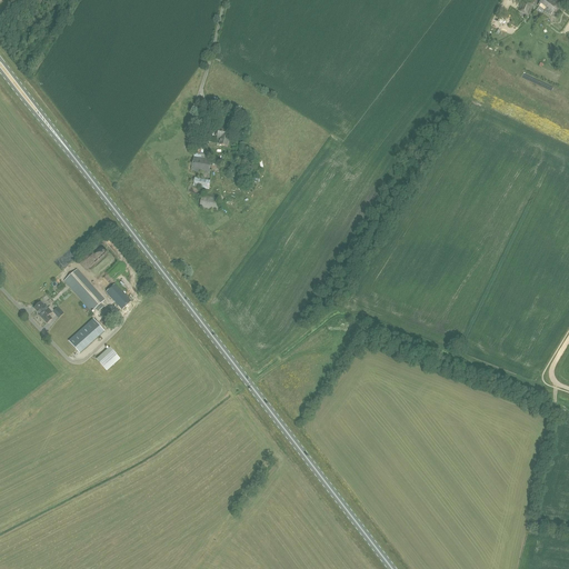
[(519,11),(529,16),(533,6),(523,0),(519,11)]
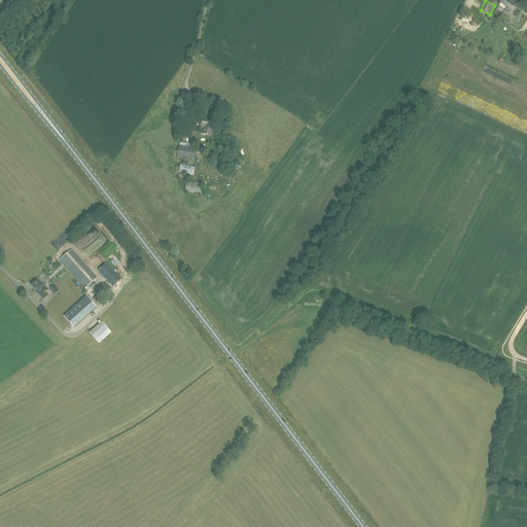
[(512,0),(511,0),(511,1),(508,0),(501,0),(498,5),(504,9),(504,10),(510,14),(518,4),(512,0)]
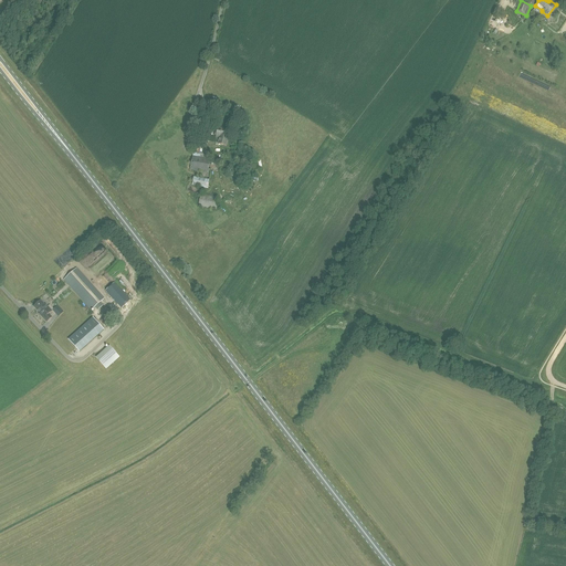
[(227,146),(228,139),(230,130),(219,128),(217,138),(220,138),(219,144),(227,146)]
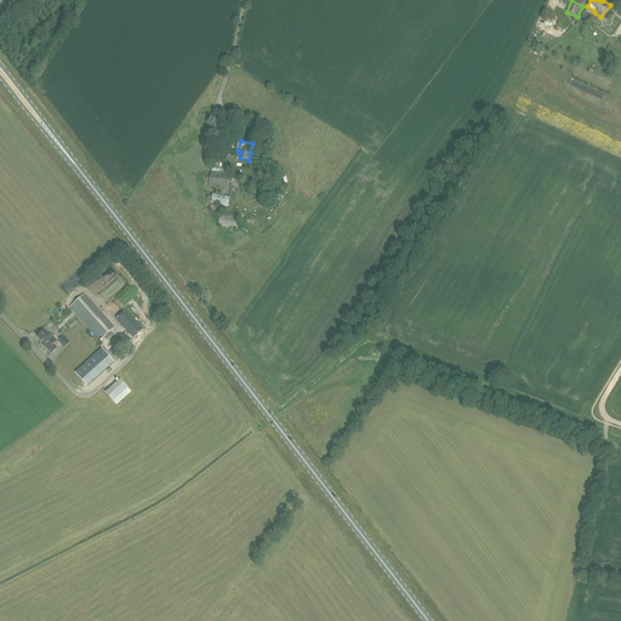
[(229,184),(231,174),(226,174),(227,169),(212,166),(210,182),(229,184)]
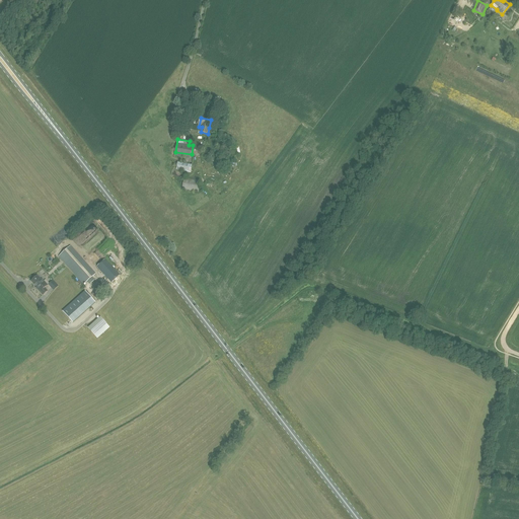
[(191,169),(192,163),(178,161),(177,166),(191,169)]
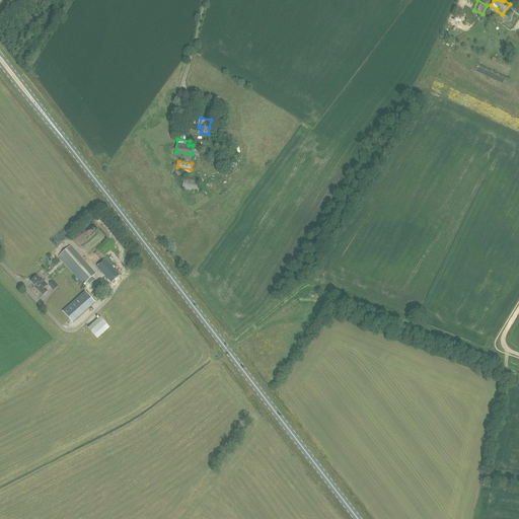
[(87,238),(85,235),(78,239),(80,243),(87,238)]
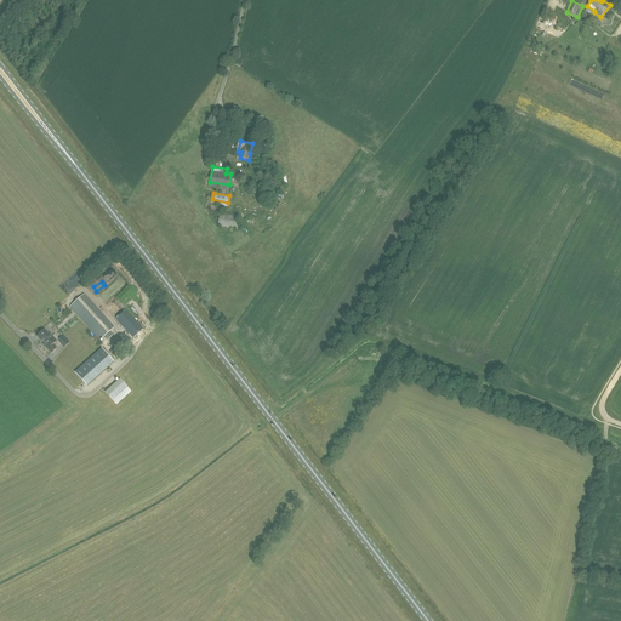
[(114,317),(137,295),(131,288),(123,296),(126,298),(117,307),(115,305),(110,309),(109,308),(108,309),(114,317)]
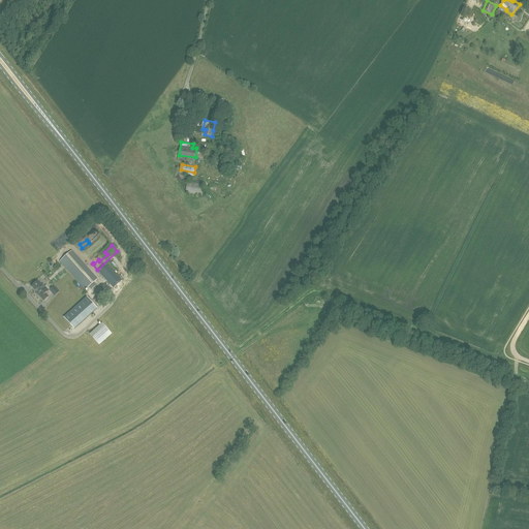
[(72,251),(60,261),(86,290),(89,286),(92,289),(96,285),(94,282),(97,279),(72,251)]
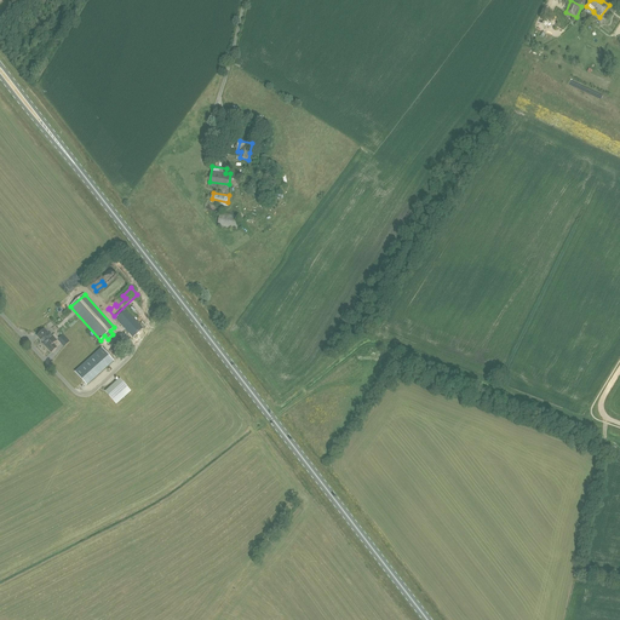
[(116,319),(133,338),(143,329),(126,310),(116,319)]
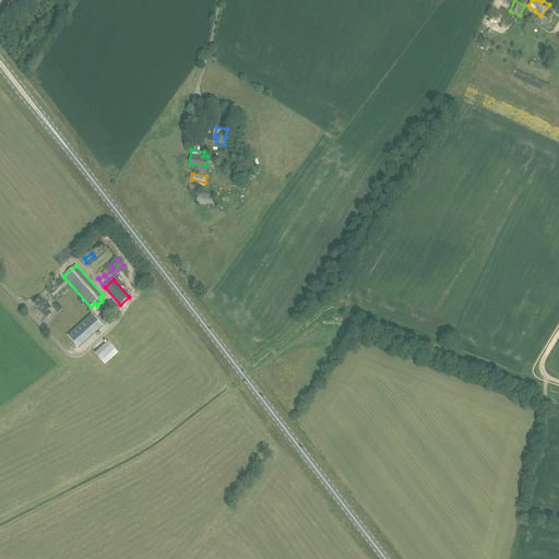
[(48,310),(51,308),(46,301),(45,302),(40,297),(34,304),(40,311),(40,312),(47,319),(51,314),(48,310)]
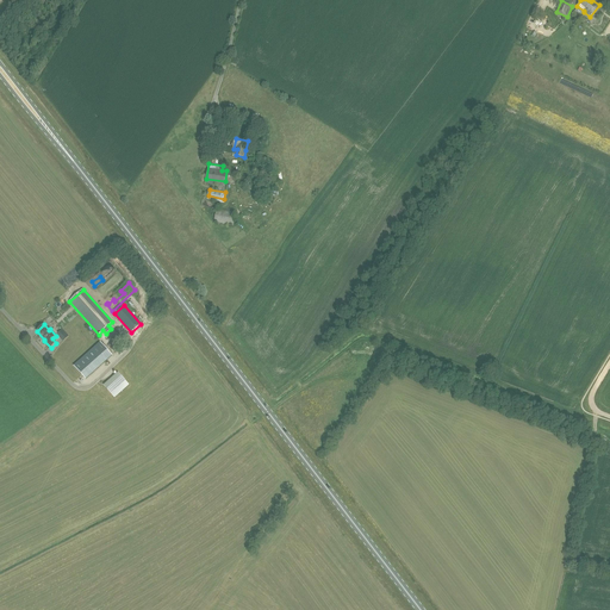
[(117,331),(111,336),(118,346),(125,340),(117,331)]
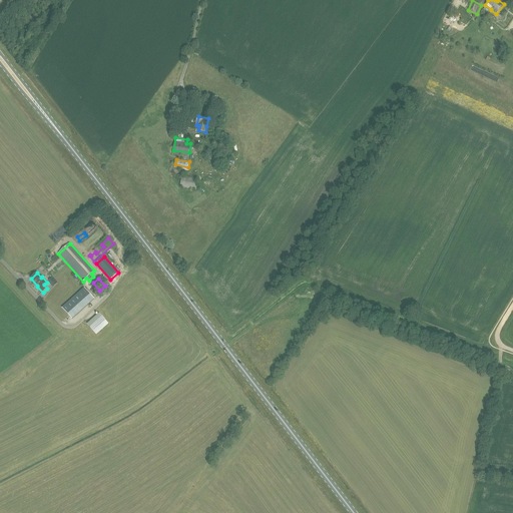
[(49,284),(53,288),(57,283),(54,280),(49,284)]
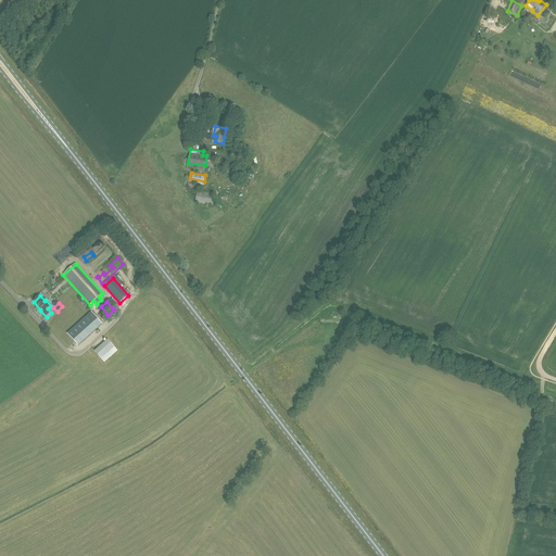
[(91,312),(67,333),(78,345),(102,324),(91,312)]
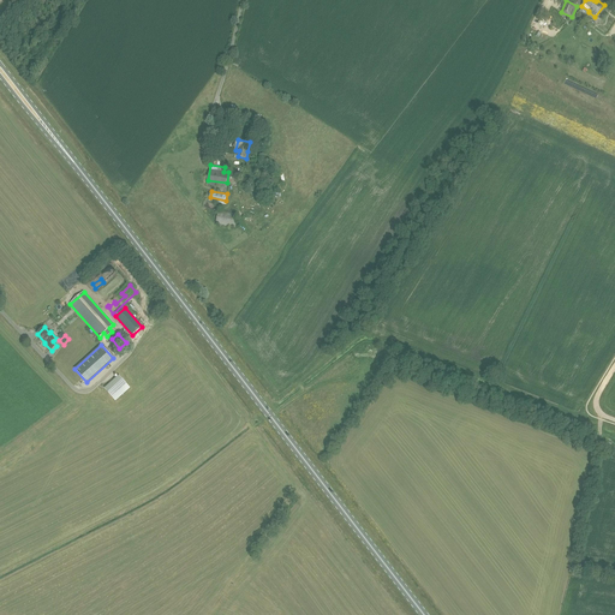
[(115,401),(131,388),(120,376),(105,389),(115,401)]
